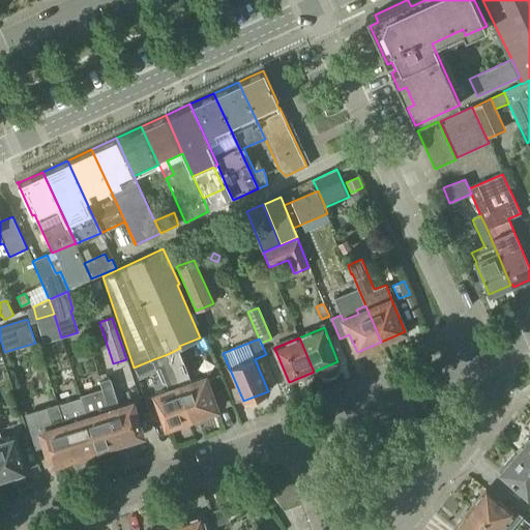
[(180,348),(168,354),(173,366),(192,418),(217,409),(205,377),(192,382),(180,348)]
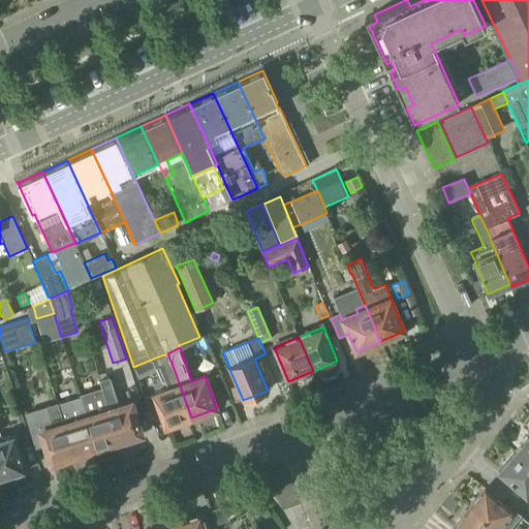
[(191,417),(173,366),(167,353),(153,359),(151,360),(155,369),(160,367),(167,390),(154,395),(166,426),(191,417)]
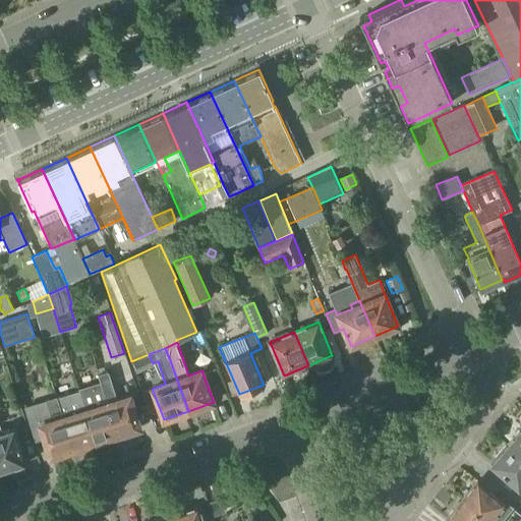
[(100,385),(104,399),(116,436),(140,427),(130,396),(117,400),(110,381),(107,371),(97,374),(100,385)]
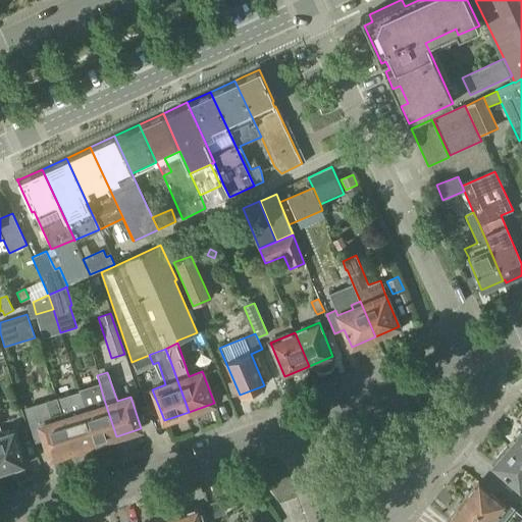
[(104,400),(100,385),(79,392),(81,396),(86,411),(84,412),(94,444),(116,436),(104,400)]
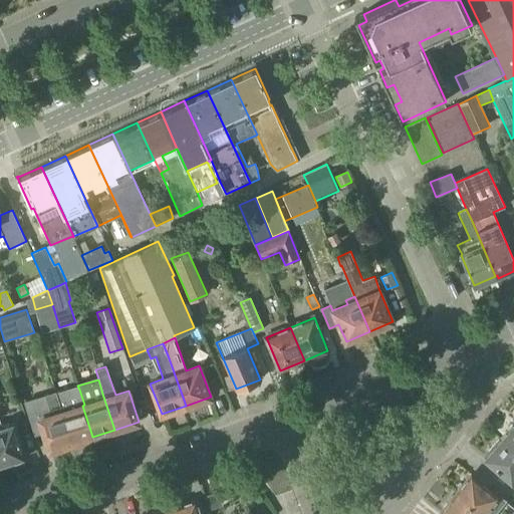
[(56,393),(53,394),(70,444),(92,437),(82,406),(84,405),(79,390),(77,386),(56,393)]
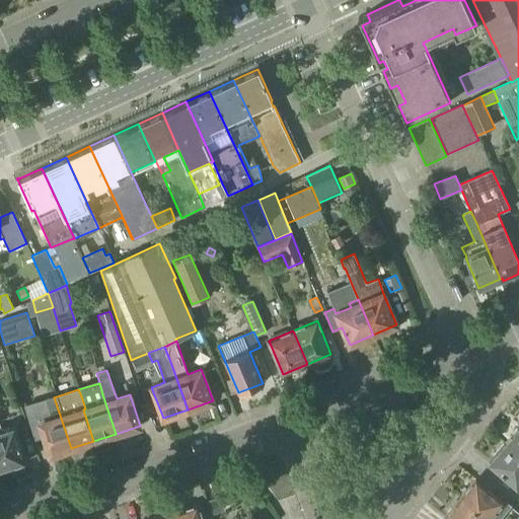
[(44,436),(50,455),(71,448),(54,397),(26,406),(36,438),(44,436)]
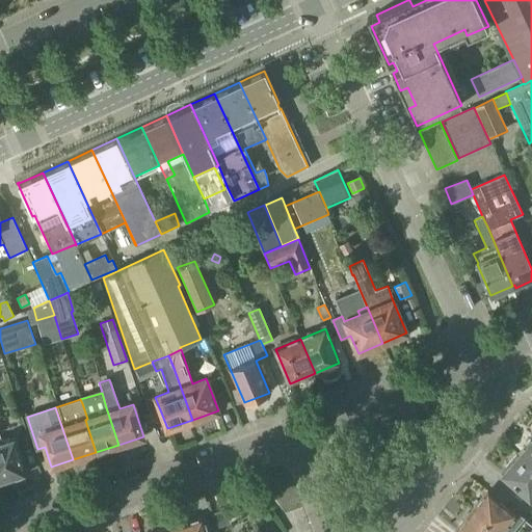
[(0,473),(2,480),(26,473),(15,437),(1,442),(0,436),(0,473)]
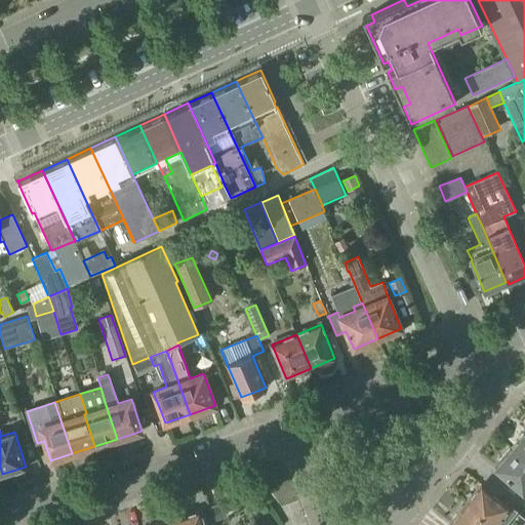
[(524,435),(512,450),(524,460),(524,435)]
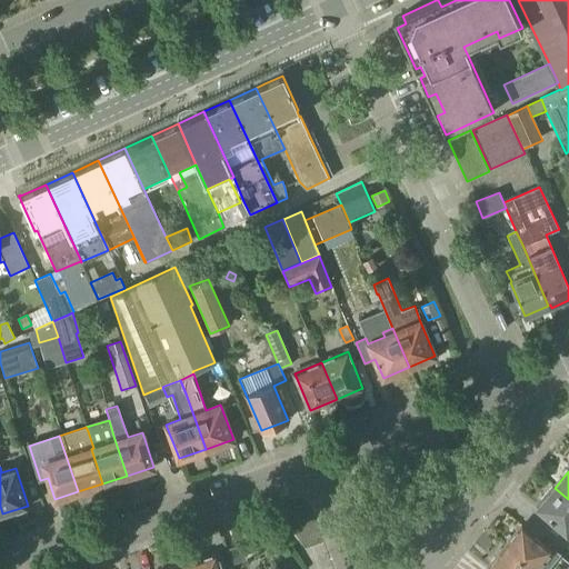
[(568,499),(555,488),(538,508),(566,533),(567,532),(568,535),(568,499)]
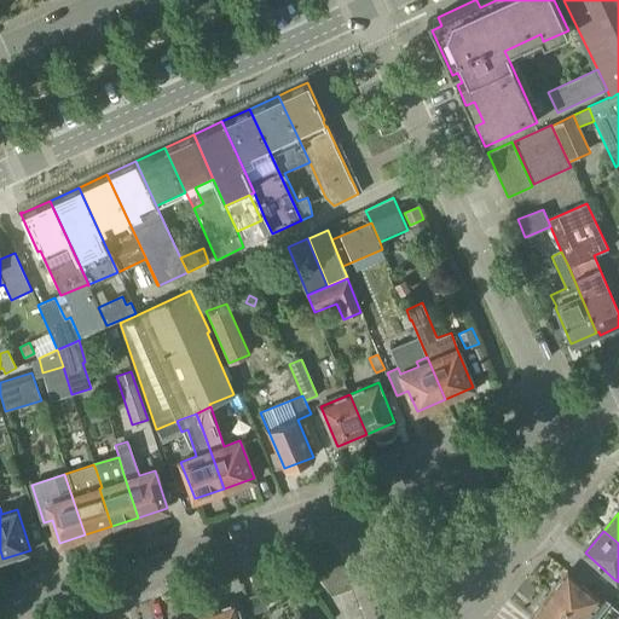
[(549,595),(578,618),(582,618),(599,599),(567,572),(549,595)]
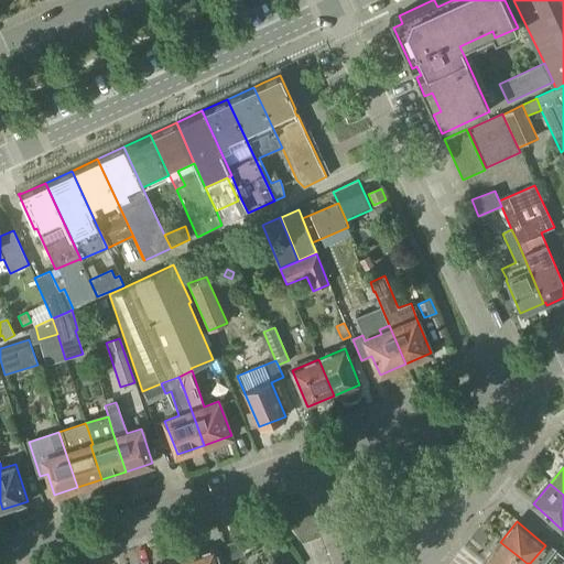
[(239,540),(226,544),(230,560),(245,555),(239,540)]
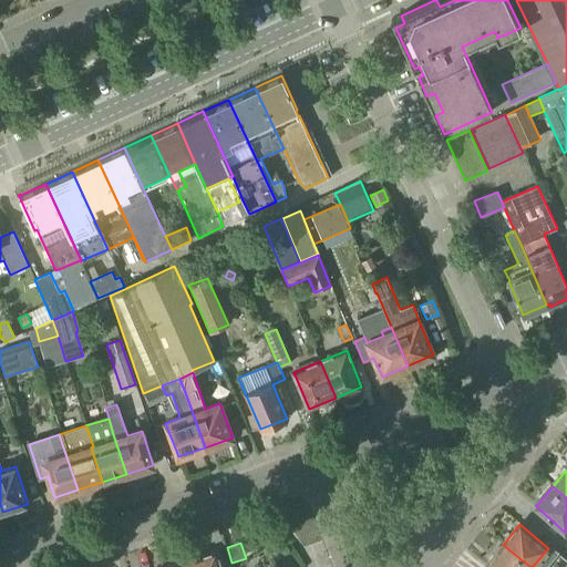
[(529,566),(503,545),(486,566),(487,566),(529,566)]
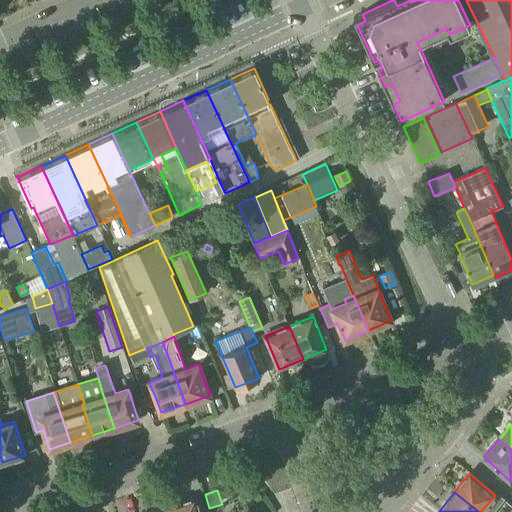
[(198,511),(194,498),(162,509),(163,511),(198,511)]
